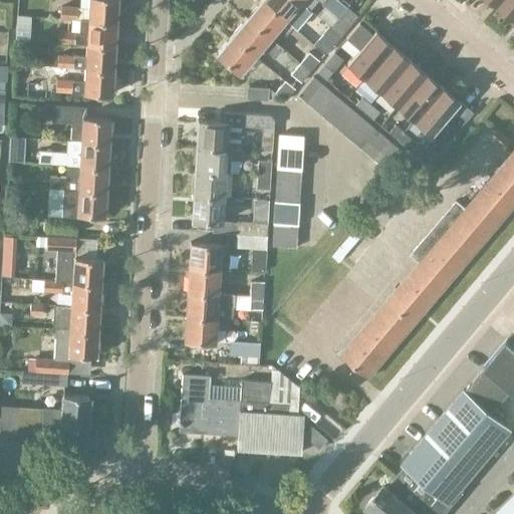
[(115,22),(116,0),(88,0),(88,6),(76,6),(76,8),(60,7),(59,18),(79,20),(88,20),(115,22)]
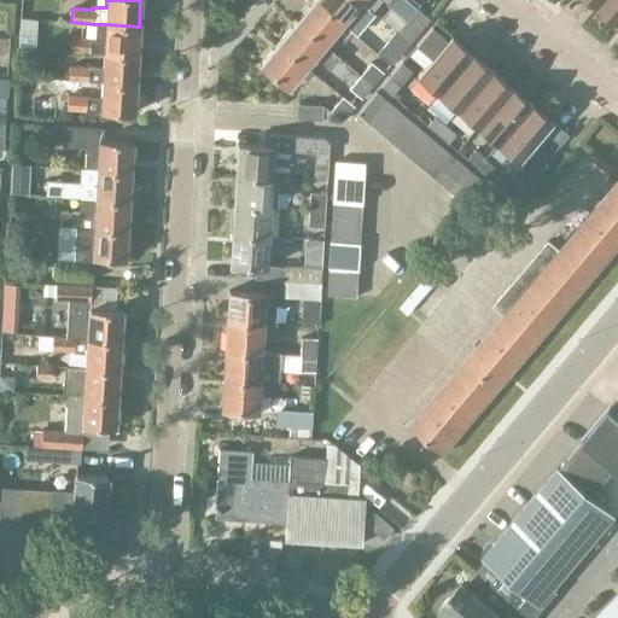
[(351,31),(342,23),(314,0),(313,0),(296,21),(324,45),(333,33),(343,41),(351,31)]
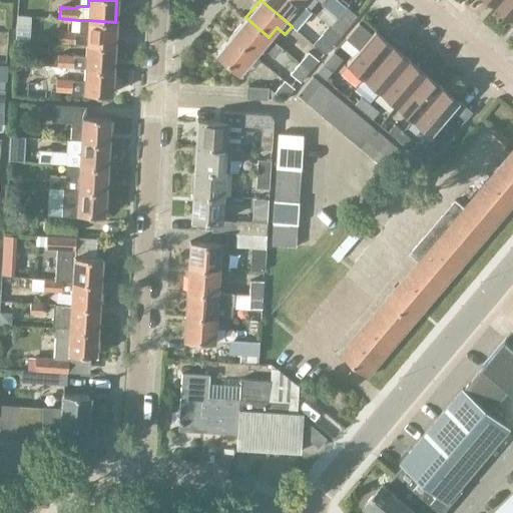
[(308,8),(299,1),(298,0),(261,0),(284,19),(292,9),(301,17),(308,8)]
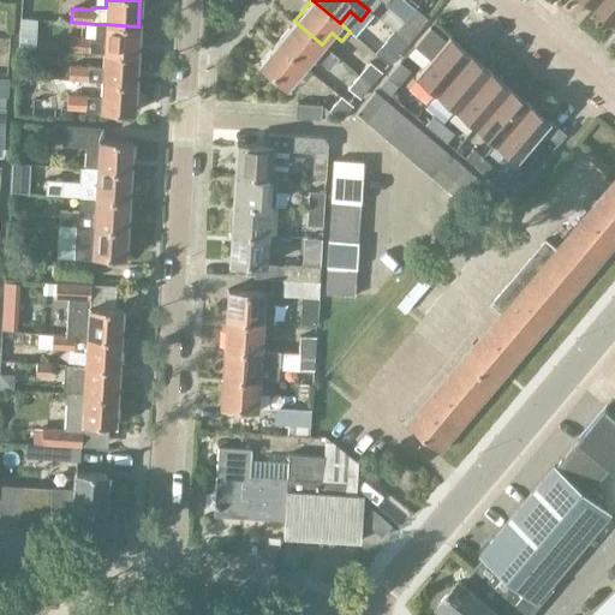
[(428,17),(405,0),(357,0),(358,1),(358,0),(380,0),(404,21),(405,19),(417,29),(428,17)]
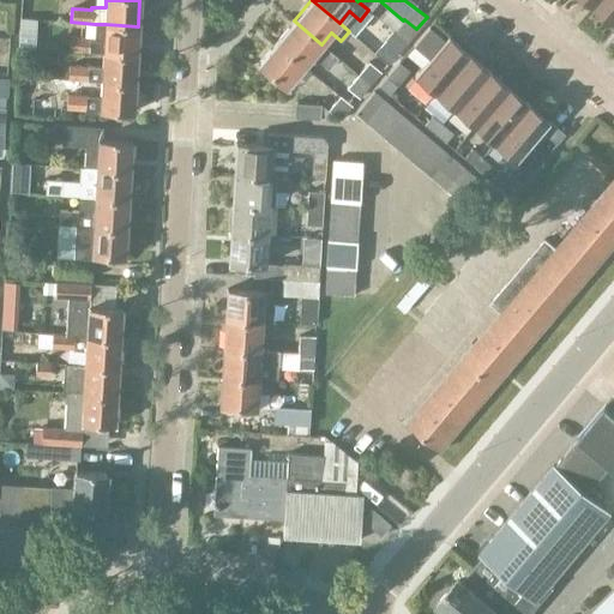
[(609,28),(613,22),(613,0),(599,0),(595,6),(605,13),(600,19),(609,28)]
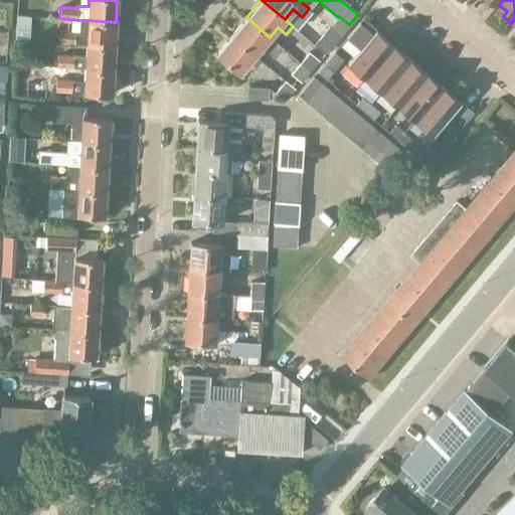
[(349,25),(349,24),(339,16),(338,17),(330,27),(340,35),(349,25)]
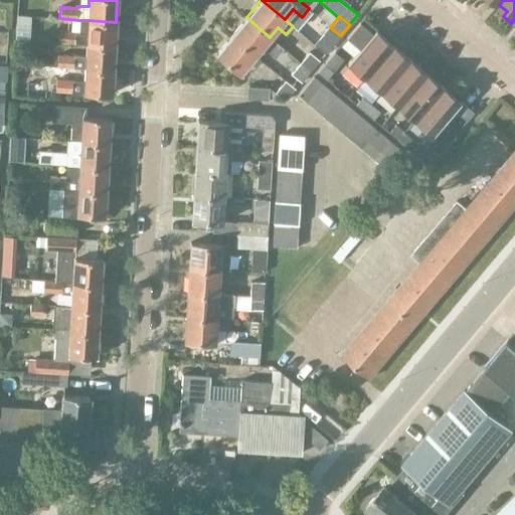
[(283,48),(270,37),(246,17),(231,35),(254,55),(254,54),(262,46),(275,57),(283,48)]
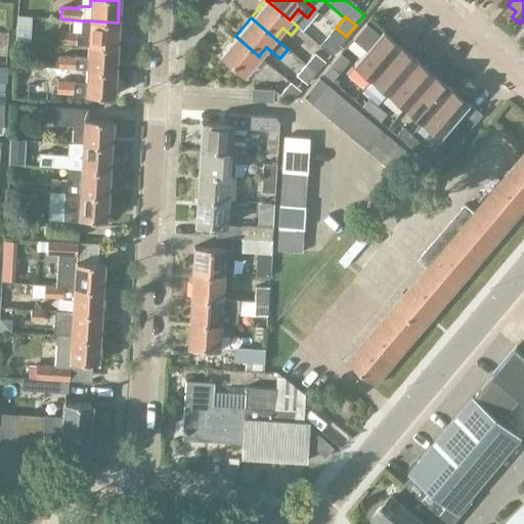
[(117,47),(118,23),(90,20),(81,20),(81,33),(60,32),(59,44),(76,44),(88,45),(117,47)]
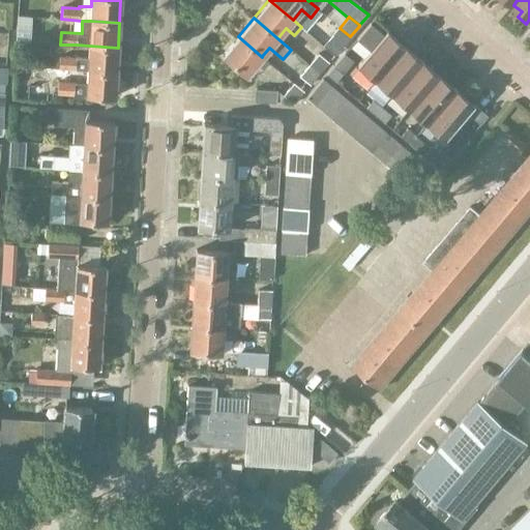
[(341,48),(350,36),(340,28),(330,38),(341,48)]
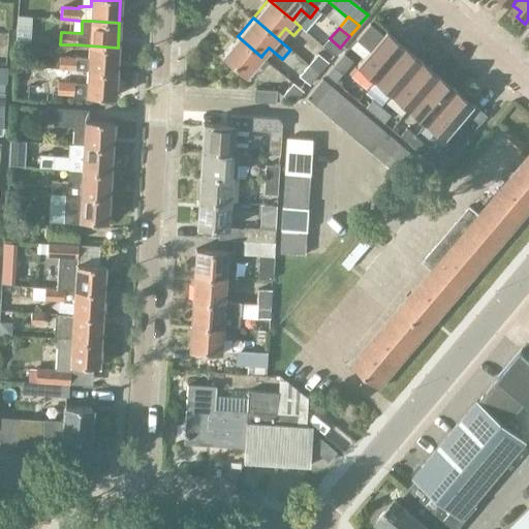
[(374,81),(407,41),(399,34),(395,39),(385,31),(356,65),(374,81)]
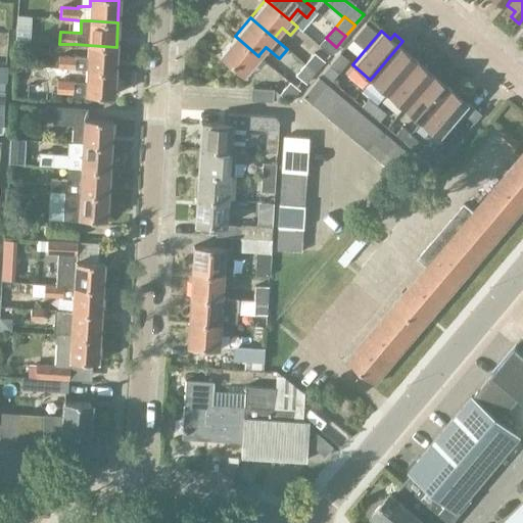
[(235,36),(219,55),(242,75),(252,62),(258,66),(265,60),(258,55),(258,56),(235,36)]
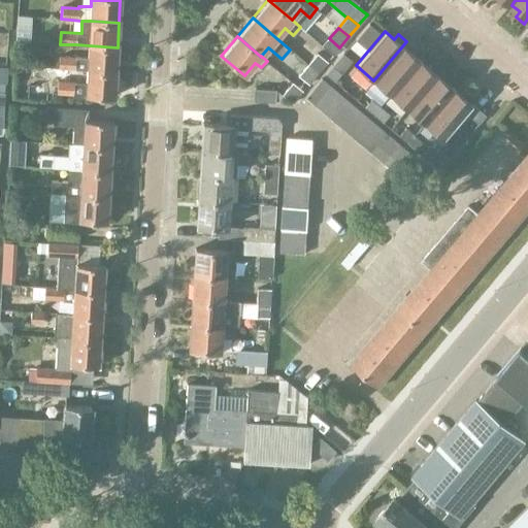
[(390,94),(419,60),(410,53),(415,48),(406,41),(373,80),(390,94)]
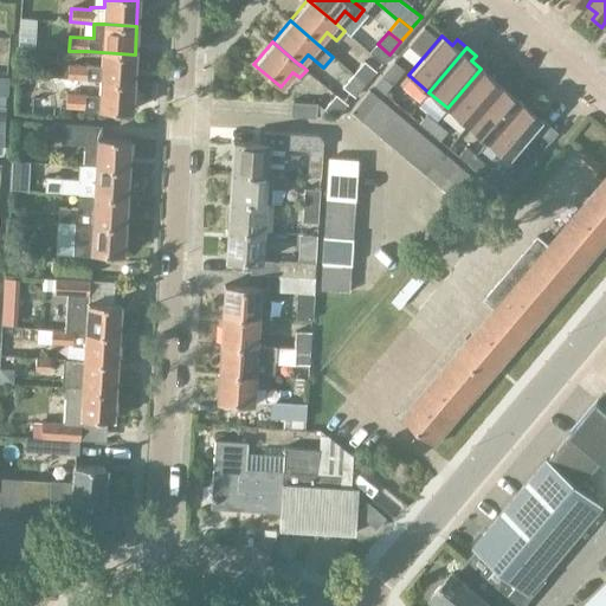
[(133,83),(135,55),(102,52),(101,68),(68,65),(68,78),(100,81),(133,83)]
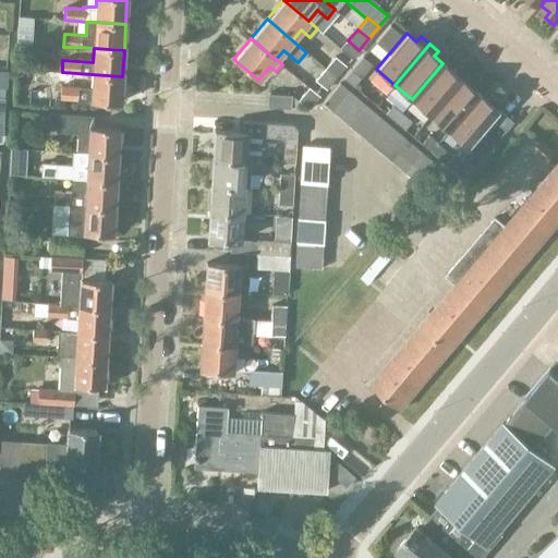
[(325,68),(336,77),(346,67),(335,57),(325,68)]
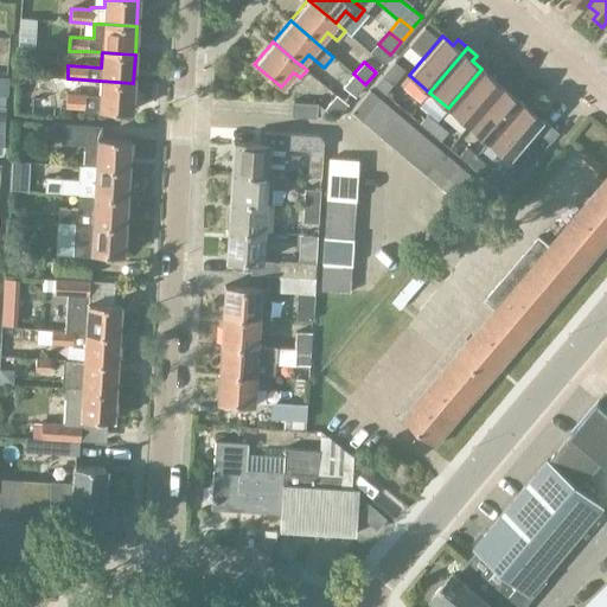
[(468,125),(506,81),(496,72),(492,77),(481,69),(448,108),(468,125)]
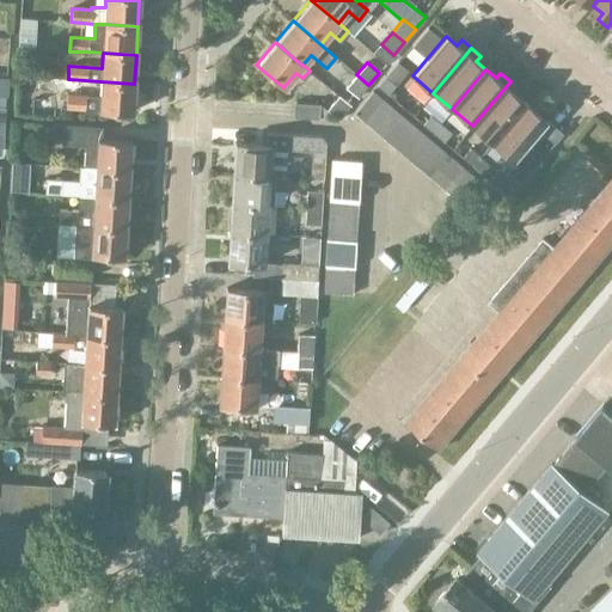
[(357,98),(368,85),(356,74),(346,87),(357,98)]
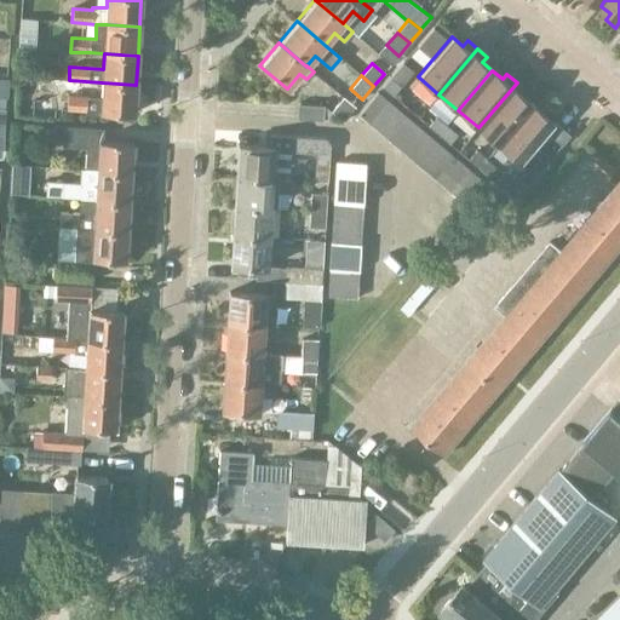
[(400,86),(389,78),(382,86),(392,96),(400,86)]
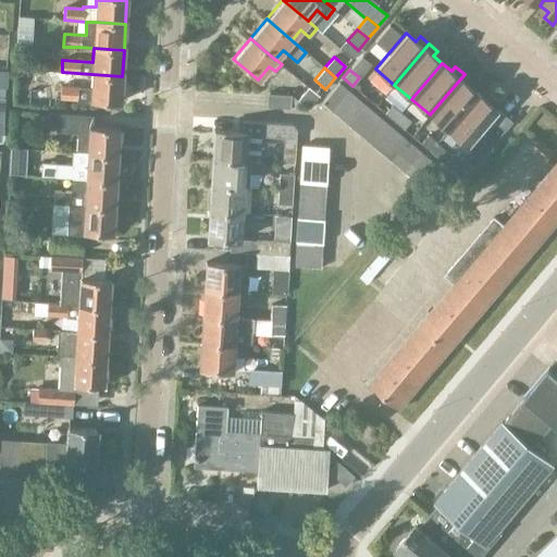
[(121,102),(122,76),(91,74),(91,88),(78,88),(78,87),(61,86),(60,99),(76,100),(76,102),(90,103),(90,101),(121,102)]
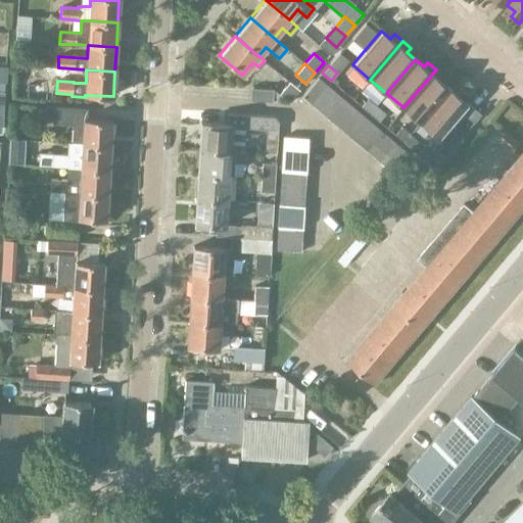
[(421,122),(448,88),(440,81),(444,77),(436,69),(403,107),(421,122)]
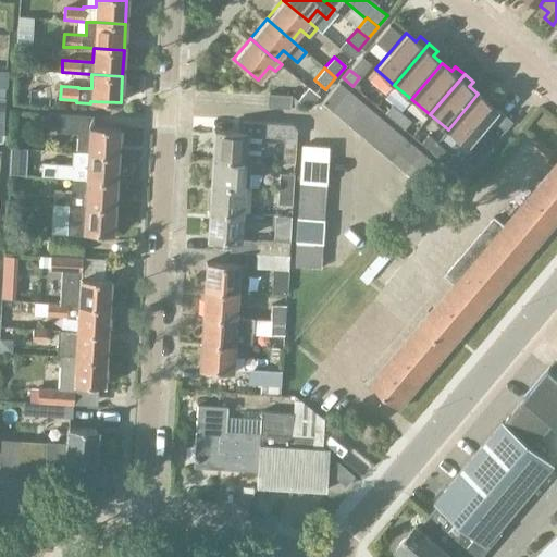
[(331,111),(348,91),(338,83),(322,103),(331,111)]
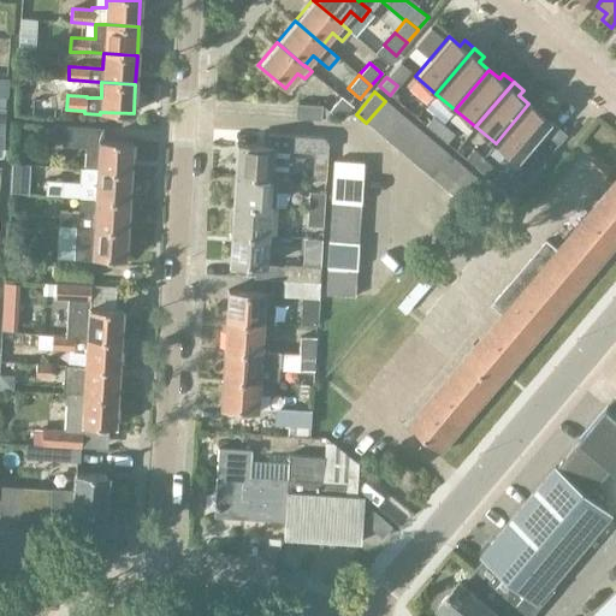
[(329,111),(339,119),(342,120),(351,110),(353,107),(341,96),(329,111)]
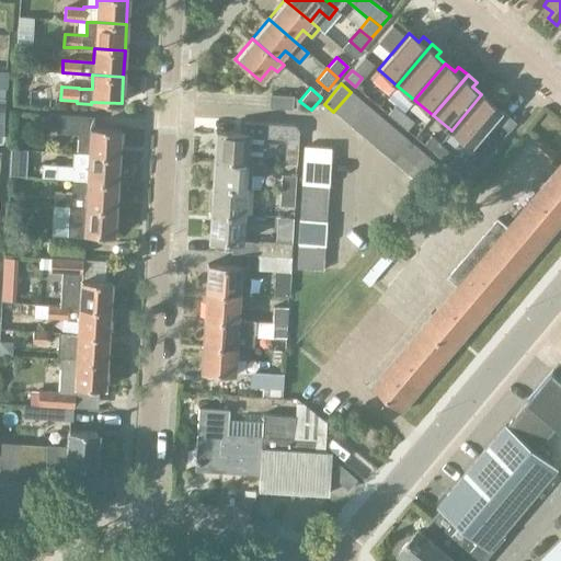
[(343,119),(359,100),(351,92),(333,112),(343,119)]
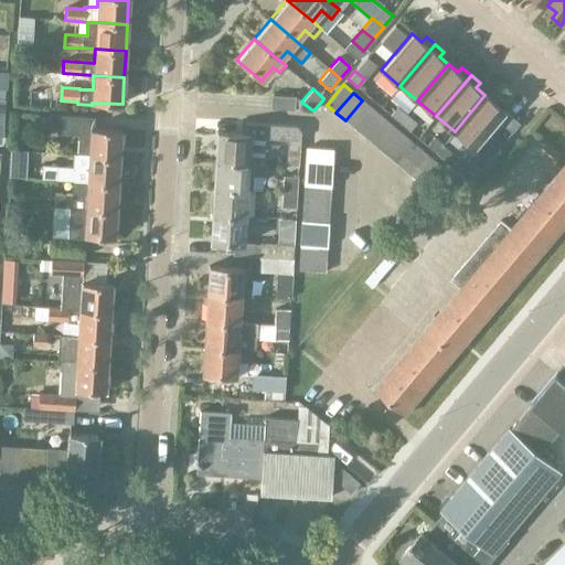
[(484,95),(455,131),(472,148),(508,106),(498,98),(494,103),(484,95)]
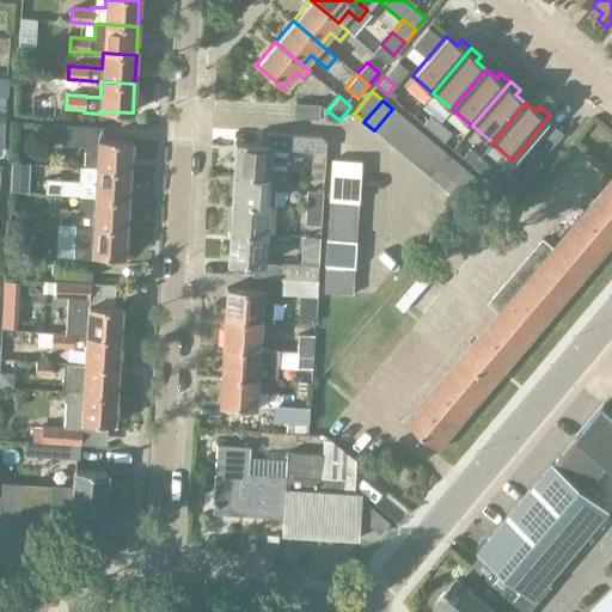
[(294,104),(294,116),(294,117),(318,118),(319,104),(294,104)]
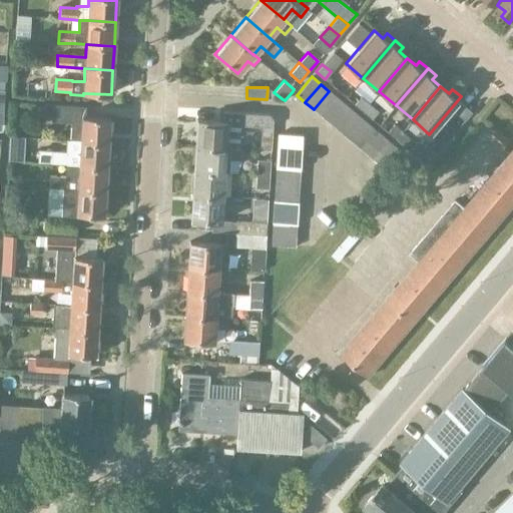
[(322,116),(338,98),(329,91),(314,109),(322,116)]
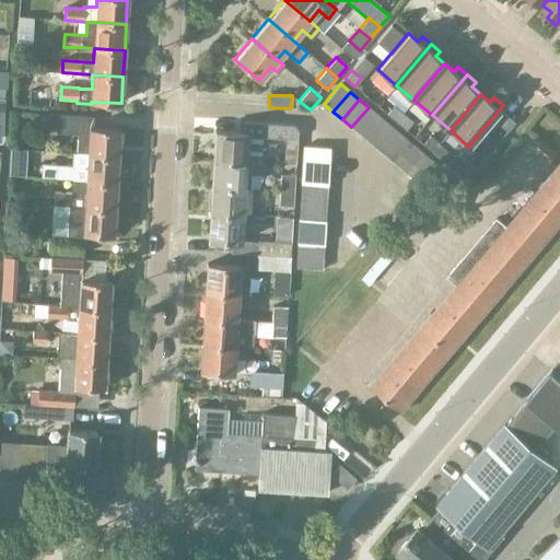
[(396,121),(403,114),(393,105),(386,114),(396,121)]
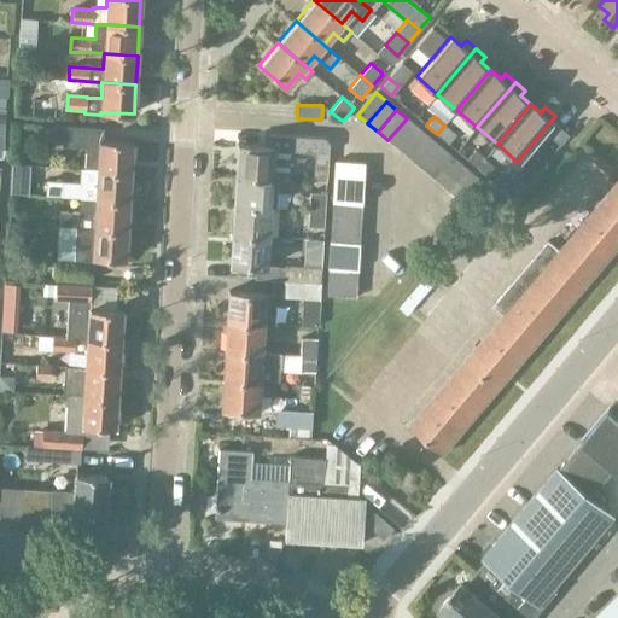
[(397,149),(417,127),(407,118),(388,140),(397,149)]
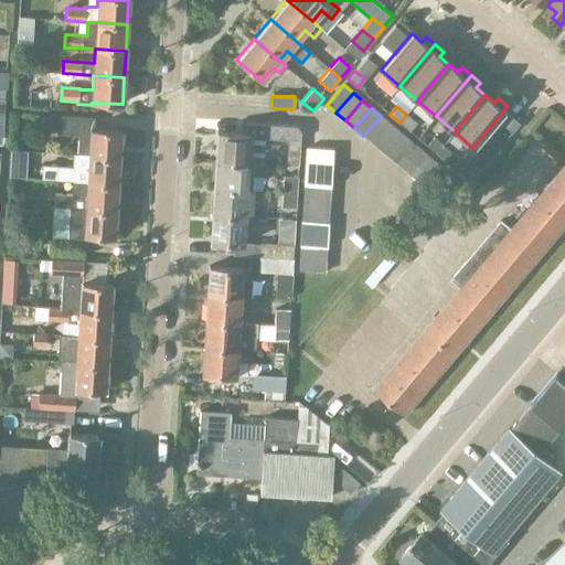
[(120,130),(93,129),(93,116),(57,114),(56,131),(77,134),(76,141),(75,155),(119,157),(120,130)]
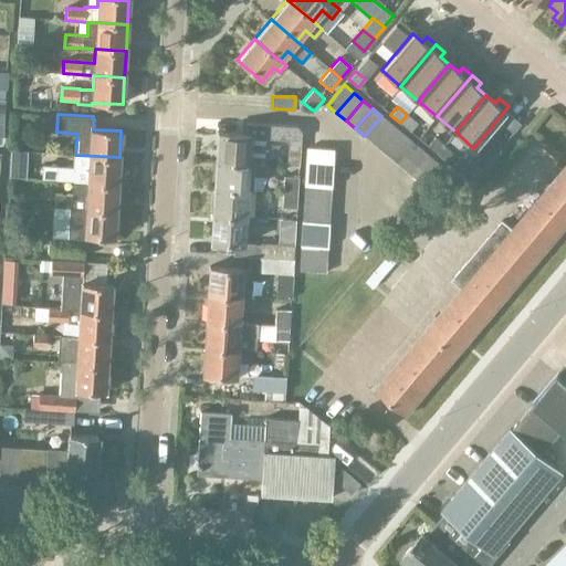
[(407,115),(400,123),(410,132),(417,123),(407,115)]
